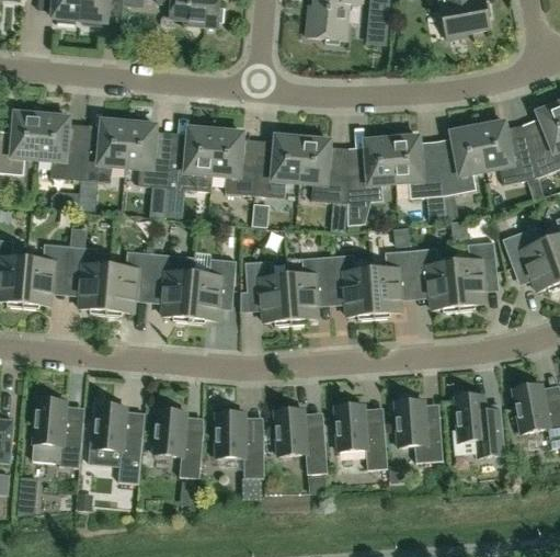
[(53,0),(52,16),(56,16),(56,21),(75,22),(75,19),(79,19),(80,0),(53,0)]
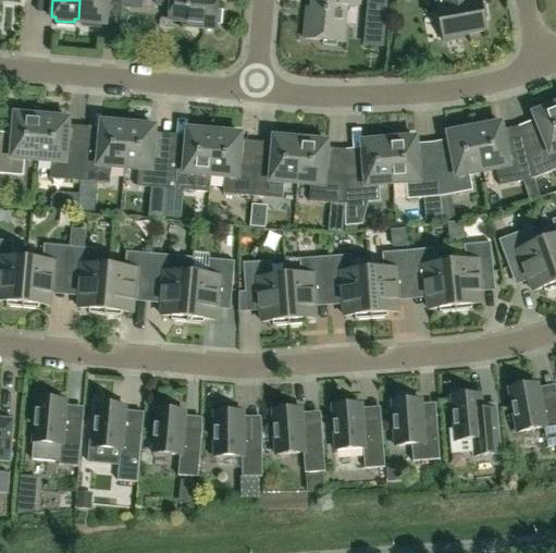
[(79,0),(78,19),(82,20),(82,23),(99,24),(100,21),(104,21),(107,0),(79,0)]
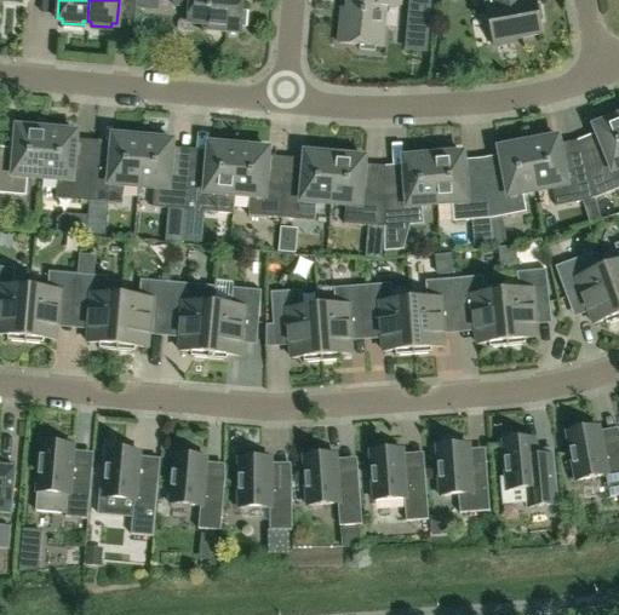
[(245,23),(246,7),(241,6),(242,0),(172,0),(172,1),(189,3),(187,19),(207,21),(206,26),(240,28),(240,23),(245,23)]
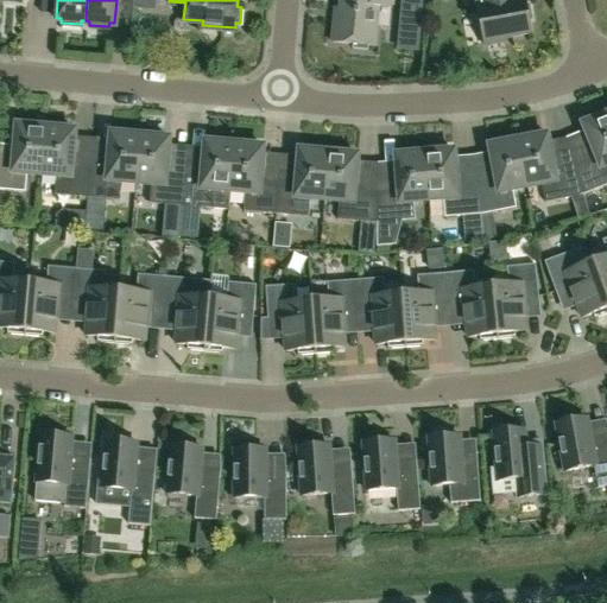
[(390,4),(390,0),(339,0),(337,17),(333,17),(332,38),(352,40),(352,45),(367,46),(367,42),(373,43),(375,20),(371,20),(373,1),(390,4)]
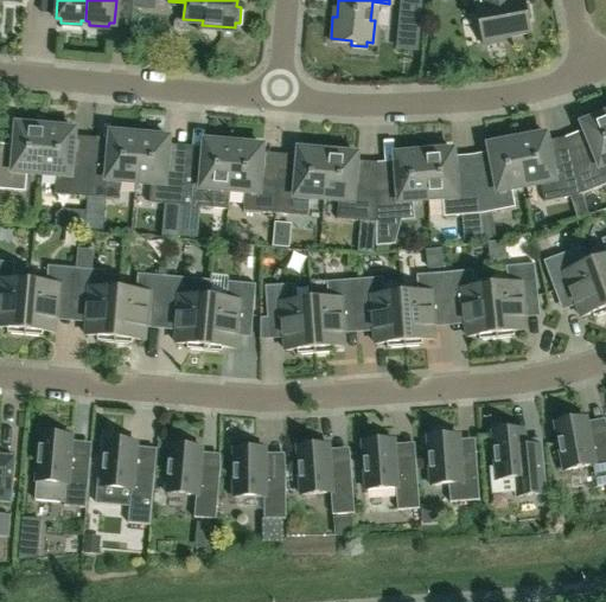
[(401,0),(399,26),(418,27),(420,0),(401,0)]
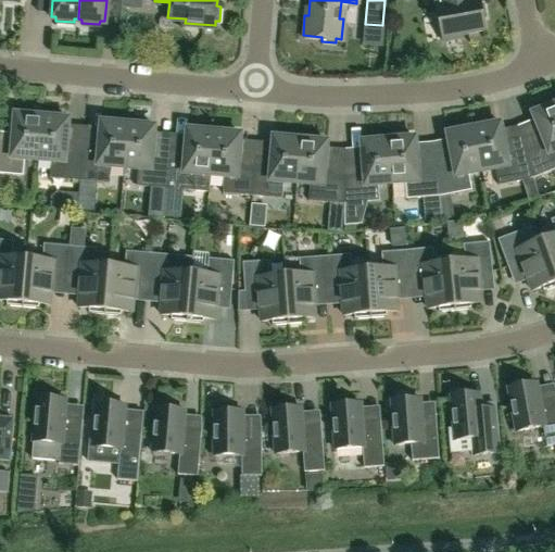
[(434,0),(442,38),(462,35),(461,32),(484,27),(482,14),(486,14),(482,0),(479,1),(479,0),(434,0)]
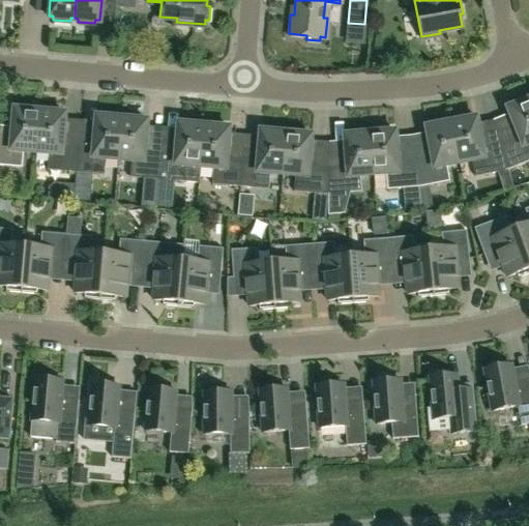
[(528,95),(527,96),(526,93),(509,99),(511,104),(507,105),(519,134),(500,142),(507,167),(528,157),(528,95)]
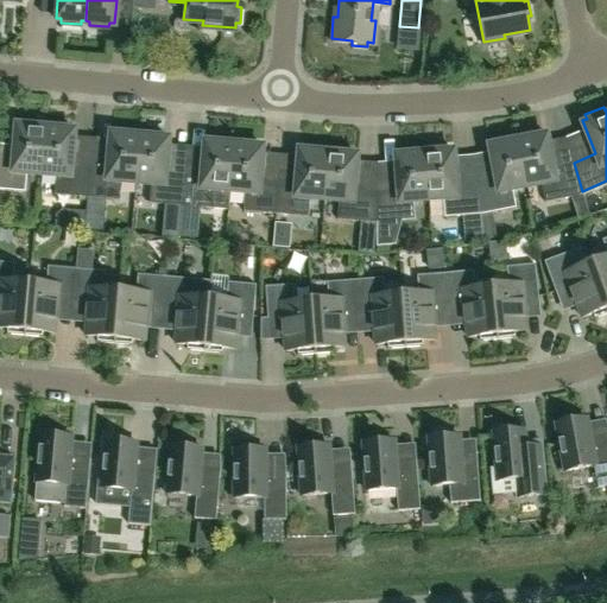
[(40,171),(44,124),(40,122),(40,119),(21,118),(21,121),(16,121),(12,157),(0,156),(0,185),(24,189),(26,170),(40,171)]
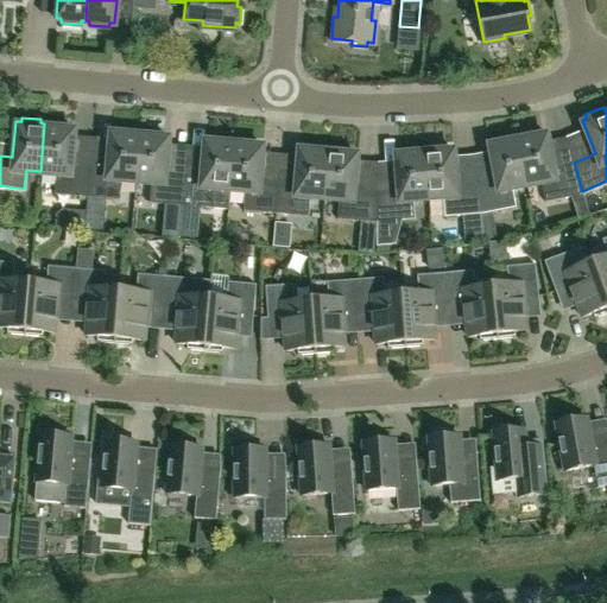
[(86,194),(89,164),(71,163),(74,126),(69,126),(69,121),(50,120),(49,124),(44,124),(40,171),(55,172),(54,191),(86,194)]
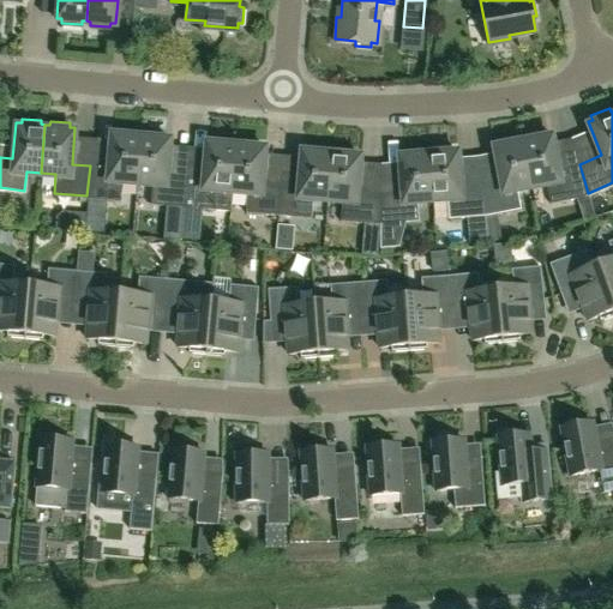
[(137,181),(140,133),(136,132),(137,128),(116,127),(116,131),(112,131),(108,167),(90,166),(86,196),(120,199),(121,180),(137,181)]
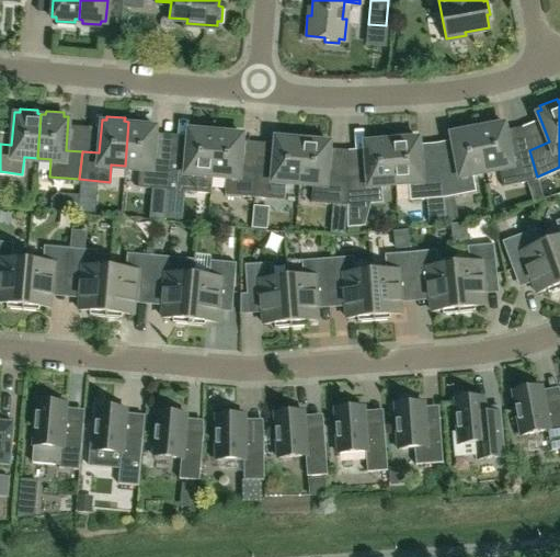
[(167,186),(169,159),(152,158),(155,124),(150,124),(150,120),(133,118),(133,122),(128,122),(125,166),(138,167),(136,184),(167,186)]
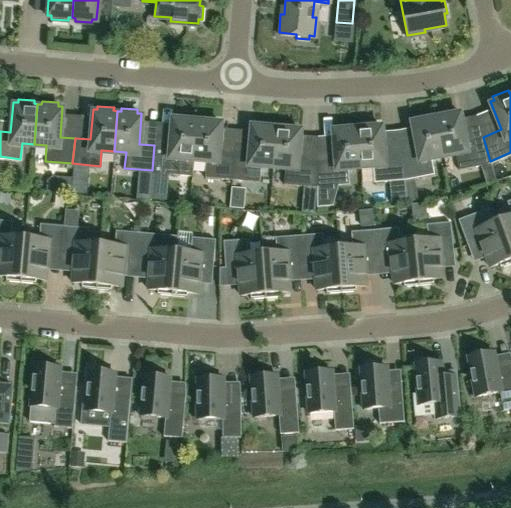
[(490,161),(483,137),(465,140),(459,110),(455,111),(454,108),(438,111),(439,114),(435,115),(443,154),(455,152),(458,167),(490,161)]
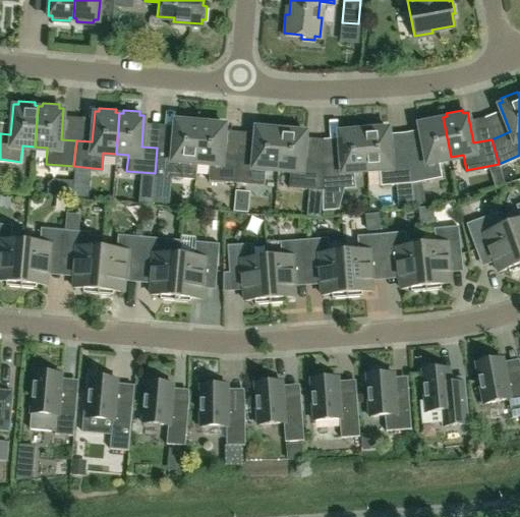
[(451,157),(443,117),(440,117),(439,114),(422,117),(422,121),(418,122),(424,153),(407,156),(411,181),(442,175),(439,160),(451,157)]
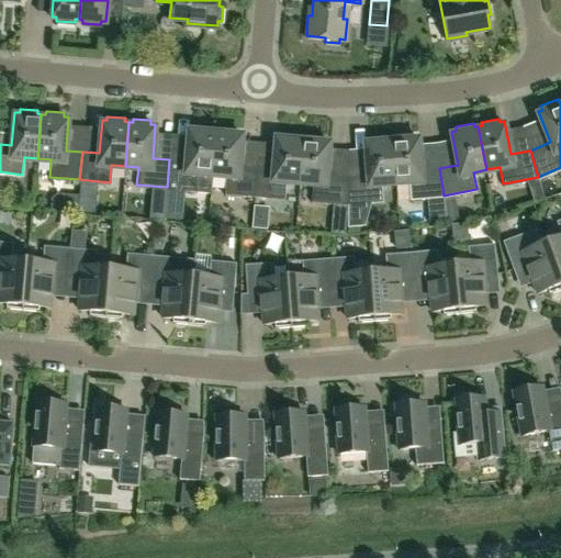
[(169,159),(167,187),(210,191),(212,174),(215,130),(212,129),(212,125),(193,124),(193,127),(189,127),(186,160),(169,159)]
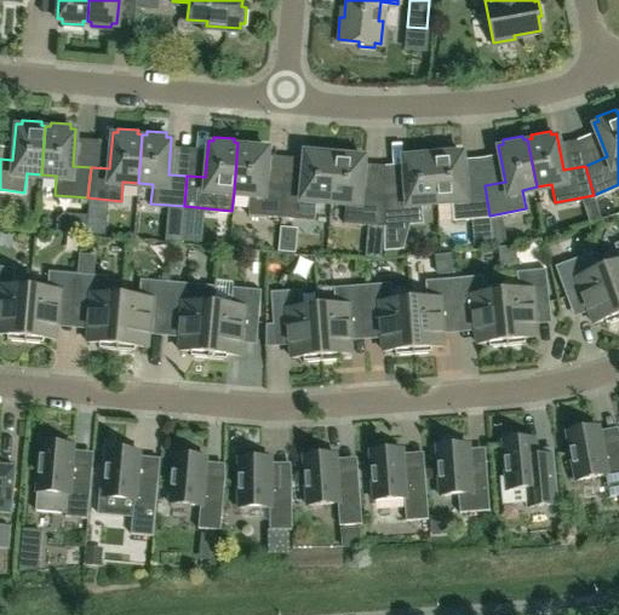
[(234,191),(248,193),(247,212),(280,214),(282,184),(264,182),(268,145),(262,145),(263,141),(242,139),(242,143),(238,143),(234,191)]
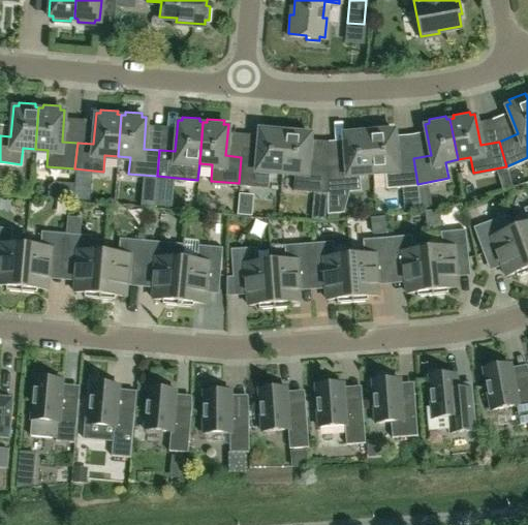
[(267,186),(269,170),(281,171),(285,129),(281,128),(281,125),(265,124),(264,127),(259,127),(256,158),(241,157),(239,183),(267,186)]
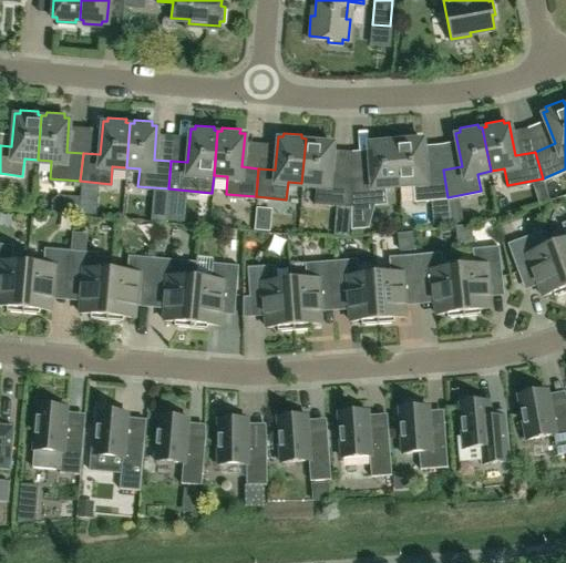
[(430,198),(448,197),(443,170),(425,171),(422,137),(418,137),(417,133),(399,135),(399,139),(395,139),(399,184),(412,183),(413,200),(430,198)]
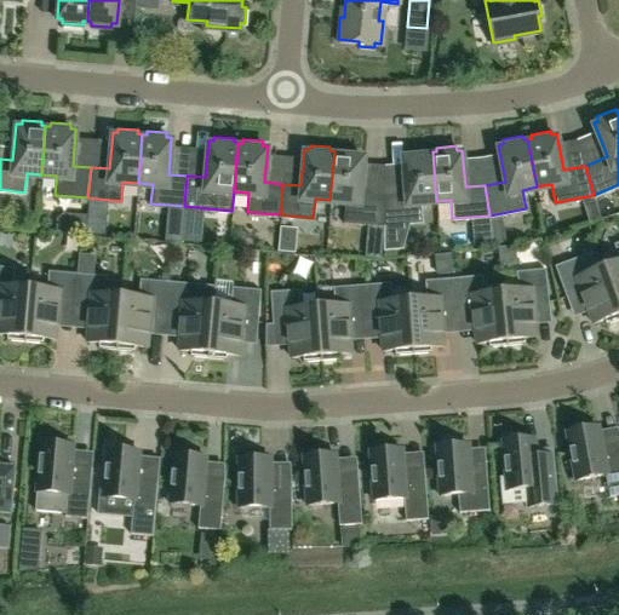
[(384,224),(383,193),(360,190),(364,154),(359,154),(359,149),(339,148),(338,151),(334,151),(330,200),(344,201),(343,220),(384,224)]
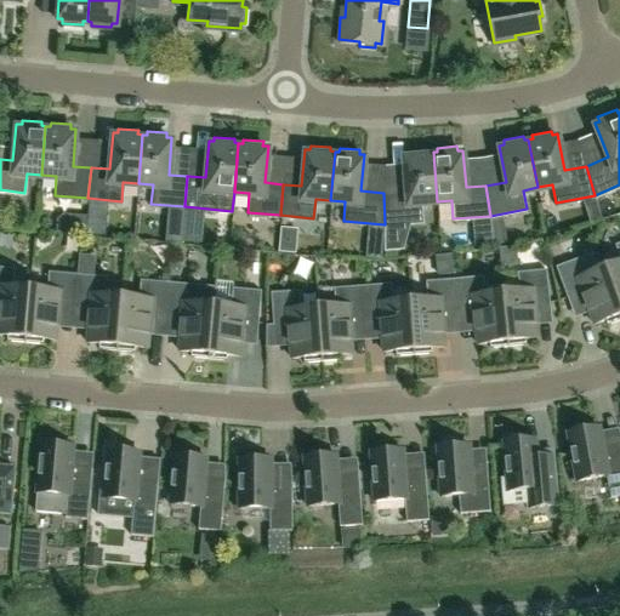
[(396,223),(424,221),(422,203),(437,201),(433,152),(428,152),(428,148),(408,150),(408,154),(403,154),(407,192),(384,193),(385,224),(385,237),(397,235),(396,223)]
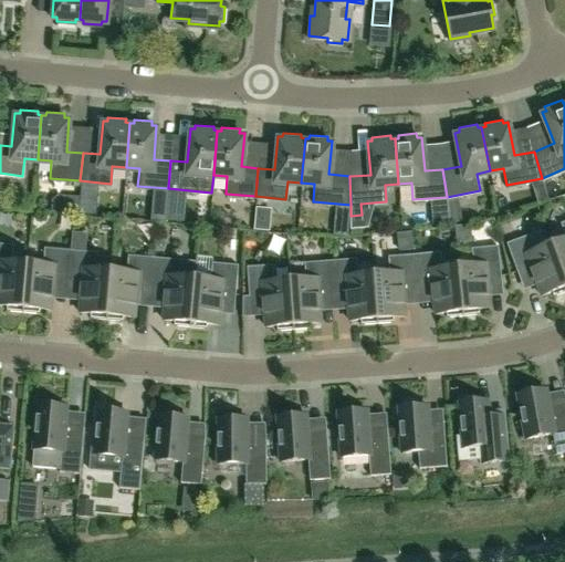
[(140,191),(142,205),(161,204),(161,190),(140,191)]
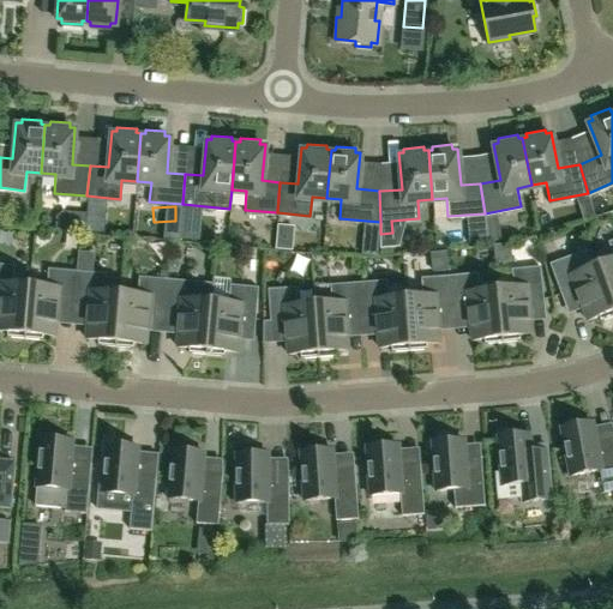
[(138,245),(169,243),(168,225),(137,227),(138,245)]
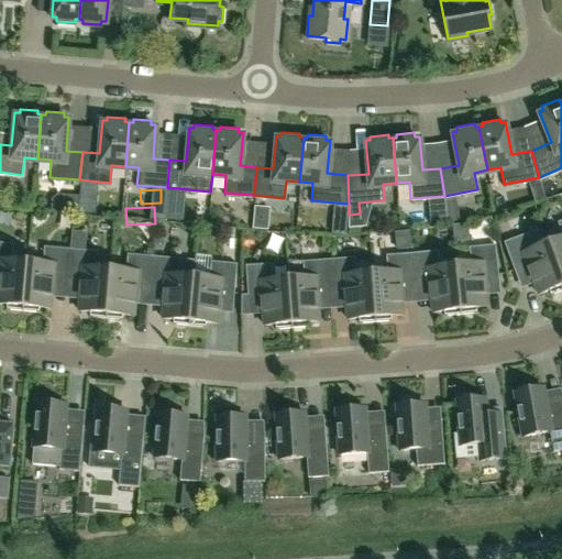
[(561,217),(557,219),(561,233),(561,234),(548,240),(561,278),(561,217)]
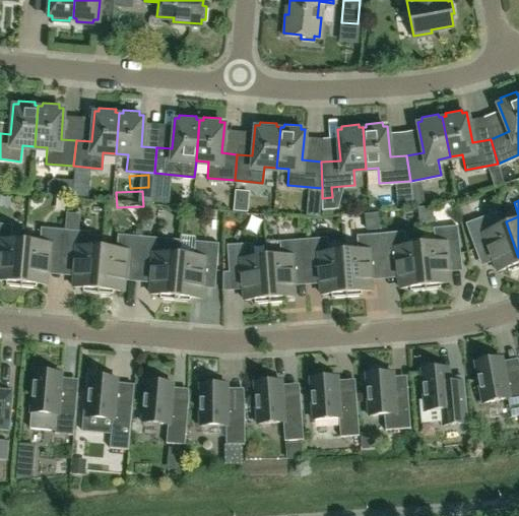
[(518,257),(506,221),(505,217),(491,222),(488,212),(464,220),(473,246),(487,242),(497,269),(507,265),(508,267),(507,268),(507,269),(518,264),(518,257)]
